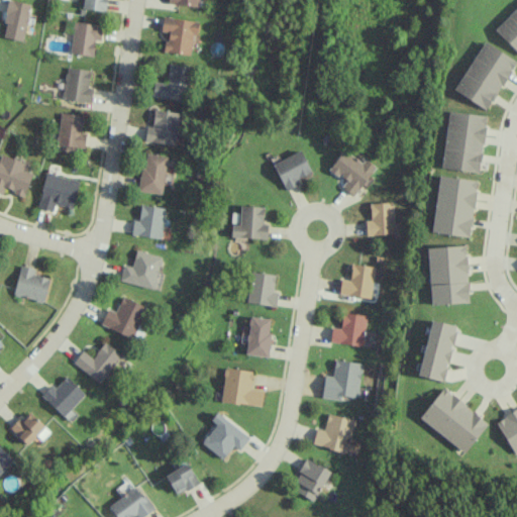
[(31,4),(13,0),(9,0),(1,36),(22,41),(31,4)]
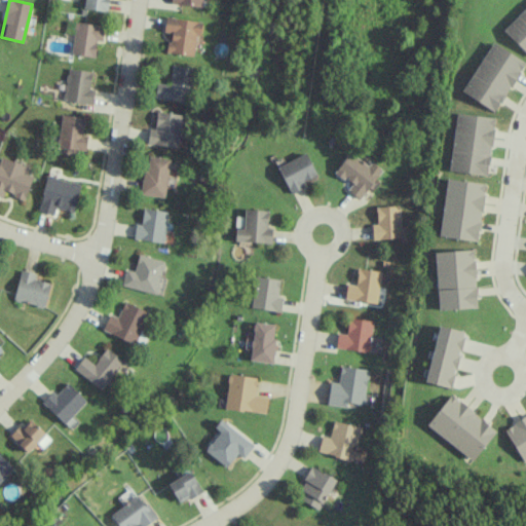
[(84,0),(84,8),(107,10),(108,0),(84,0)]
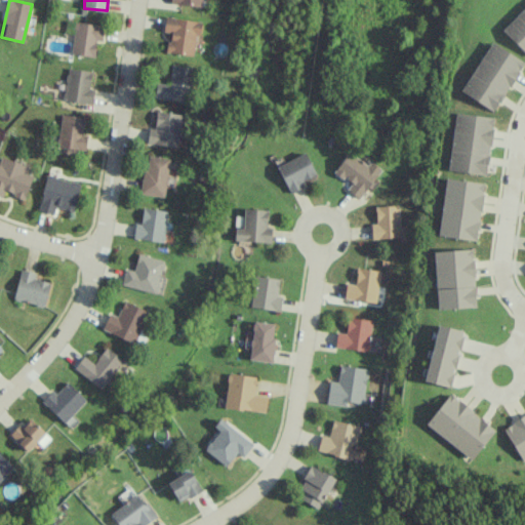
[(524,5),(501,31),(524,52),(524,5)]
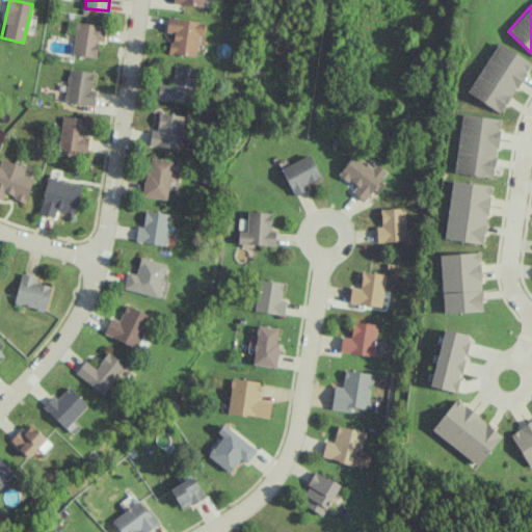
[(169,53),(196,57),(200,34),(203,35),(205,22),(168,17),(165,32),(171,33),(169,53)]
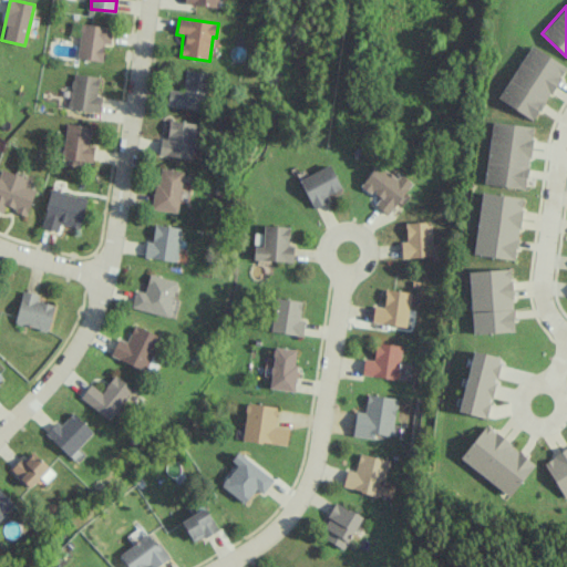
[(112,28),(81,23),(76,58),(102,62),(104,43),(110,44),(112,28)]
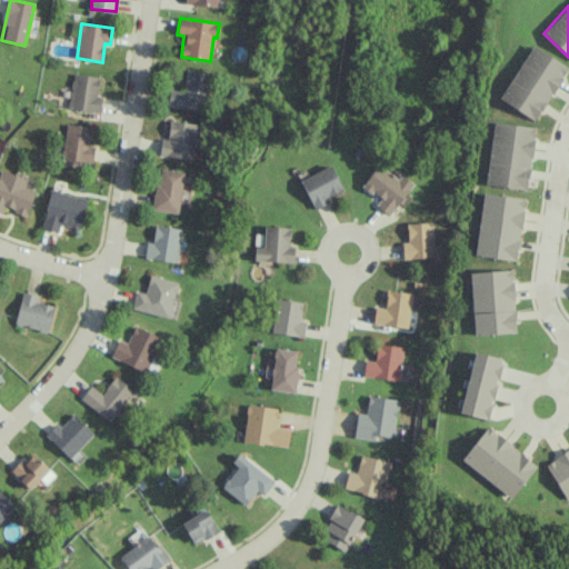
[(538,121),(568,66),(530,46),(500,101),(538,121)]
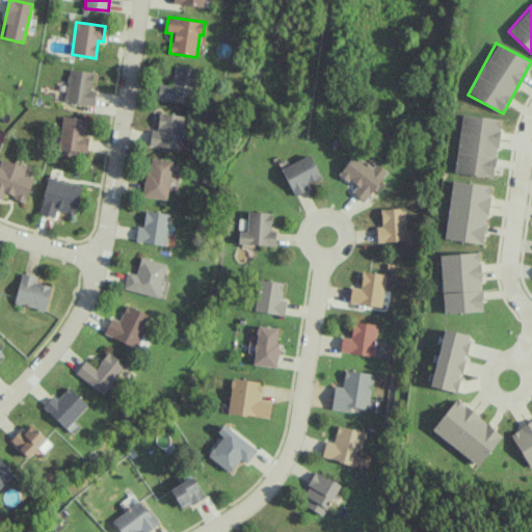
[(191,104),(195,69),(174,65),(171,85),(159,83),(157,100),(191,104)]
